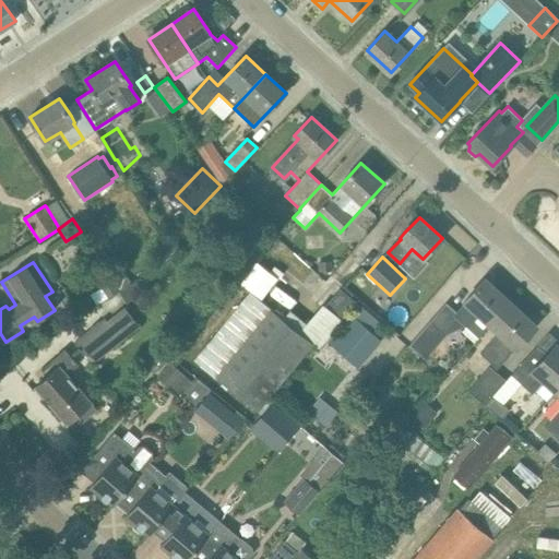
[(100,288),(107,299),(132,283),(126,275),(116,283),(114,281),(100,288)]
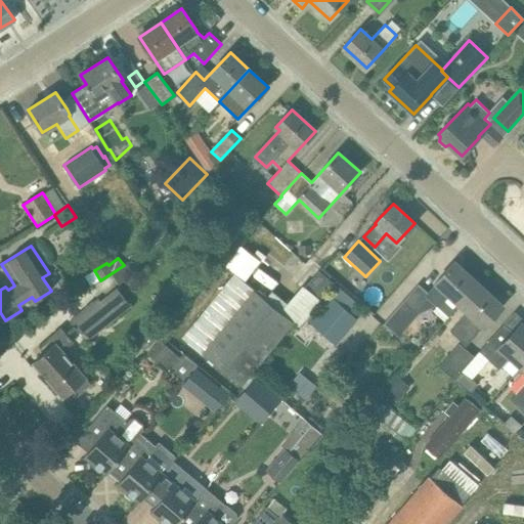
[(449,315),(460,304),(479,284),(454,261),(435,282),(437,284),(427,295),(449,315)]
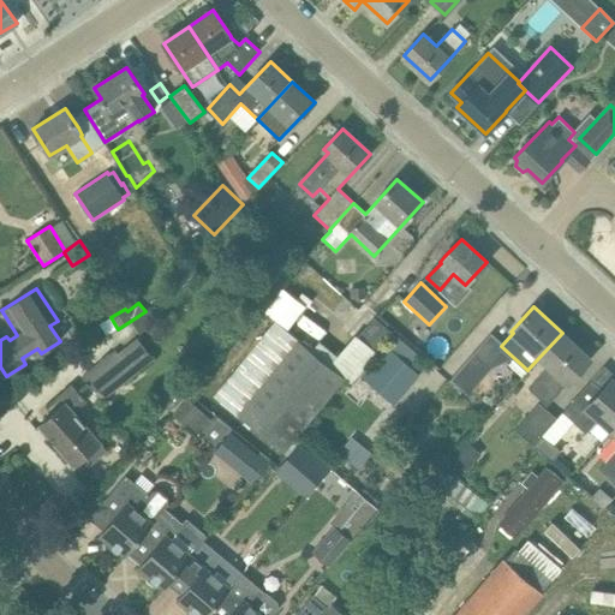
[(344,376),(276,321),(215,395),(285,453),(297,437),(296,436),(344,376)]
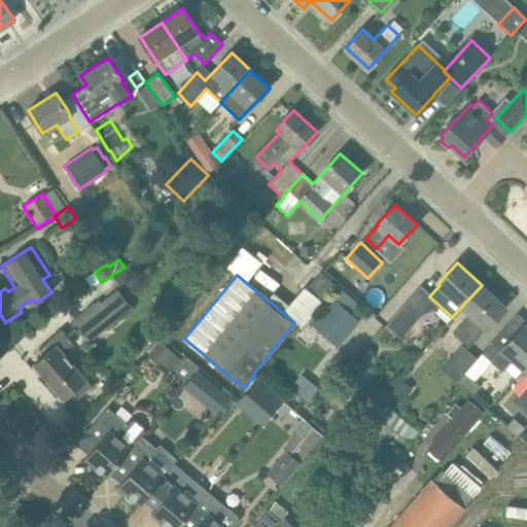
[(505,308),(482,285),(462,306),(470,313),(453,332),(468,348),(505,308)]
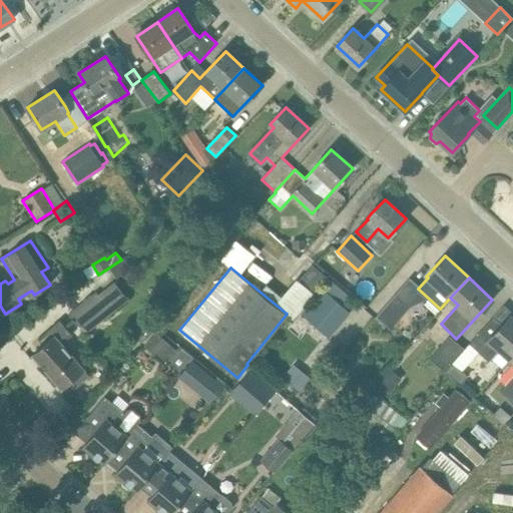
[(349,312),(322,289),(301,314),(329,337),(349,312)]
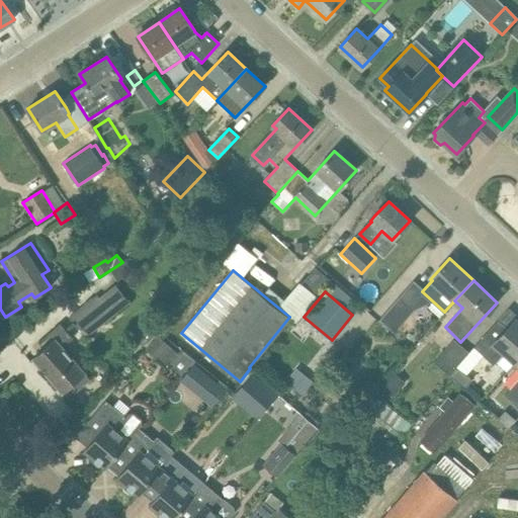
[(86,338),(111,318),(94,297),(69,317),(86,338)]
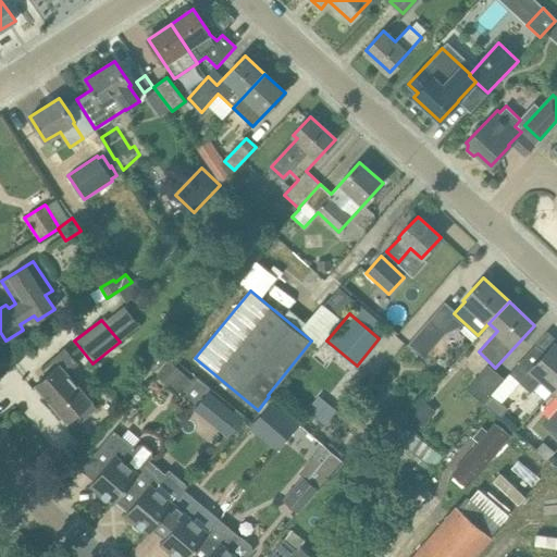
[(453,320),(425,356),(438,366),(466,330),(453,320)]
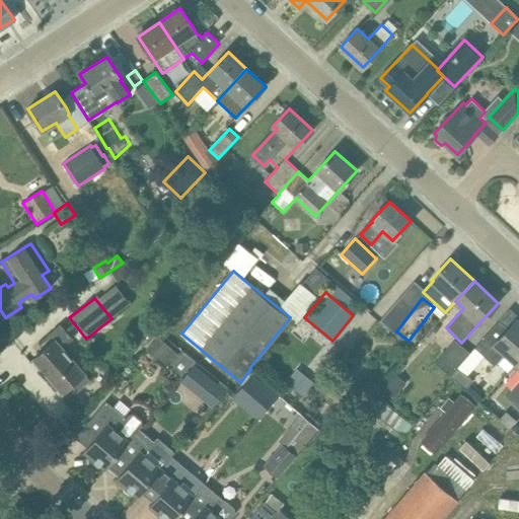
[(412,310),(398,299),(380,319),(393,331),(412,310)]
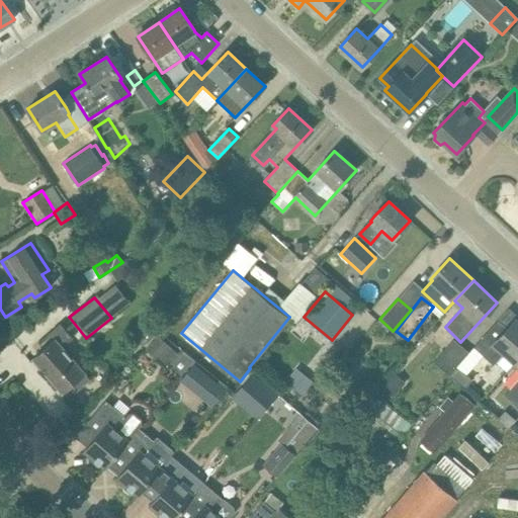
[(515,362),(517,358),(517,321),(515,319),(506,329),(497,321),(475,346),(484,355),(494,364),(495,362),(507,371),(515,362)]
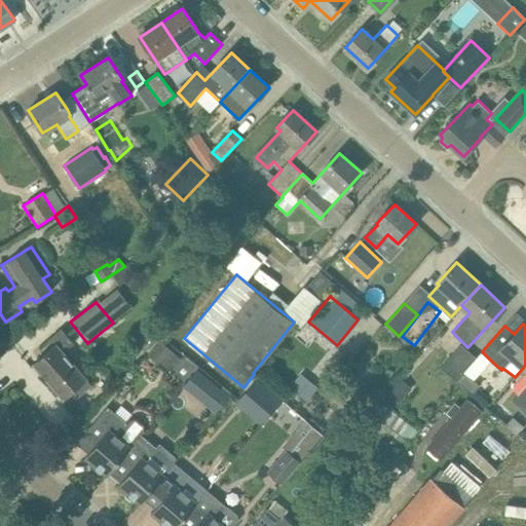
[(49,339),(55,345),(34,364),(70,404),(91,385),(63,352),(73,344),(61,329),(49,339)]
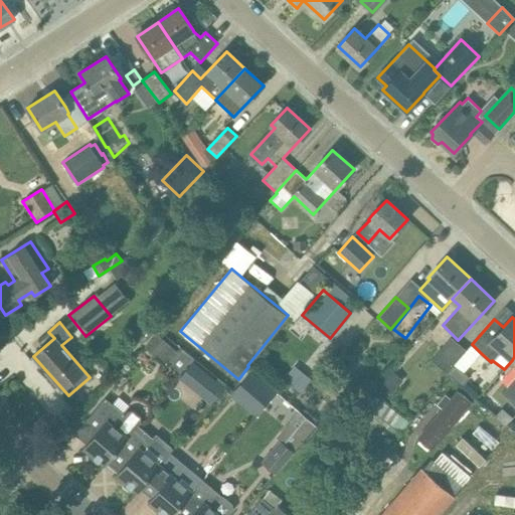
[(157,333),(144,348),(160,362),(173,347),(157,333)]
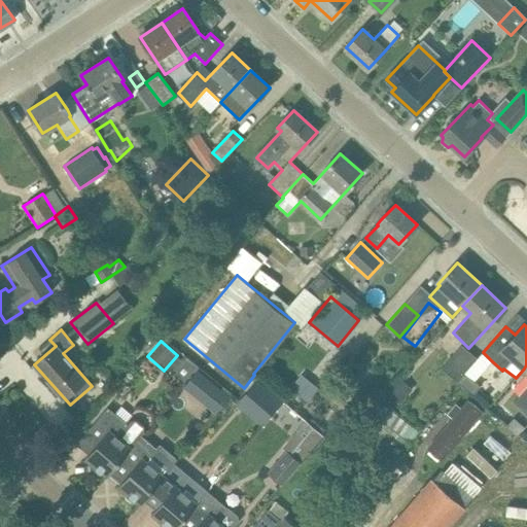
[(444,370),(457,381),(462,376),(471,365),(476,360),(462,349),(444,370)]
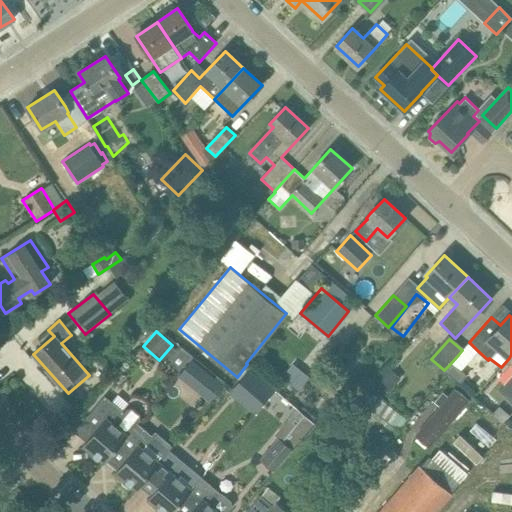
[(449,365),(444,370),(459,384),(467,376),(461,370),(478,351),(469,342),(464,348),(463,349),(462,350),(458,355),(449,365)]
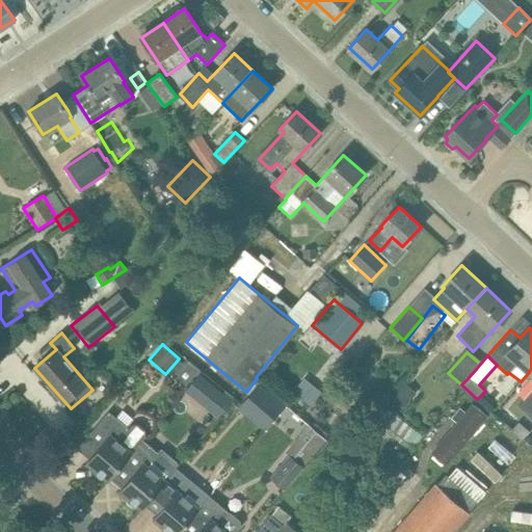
[(531,368),(529,372),(531,375),(531,392),(520,406),(531,417),(531,368)]
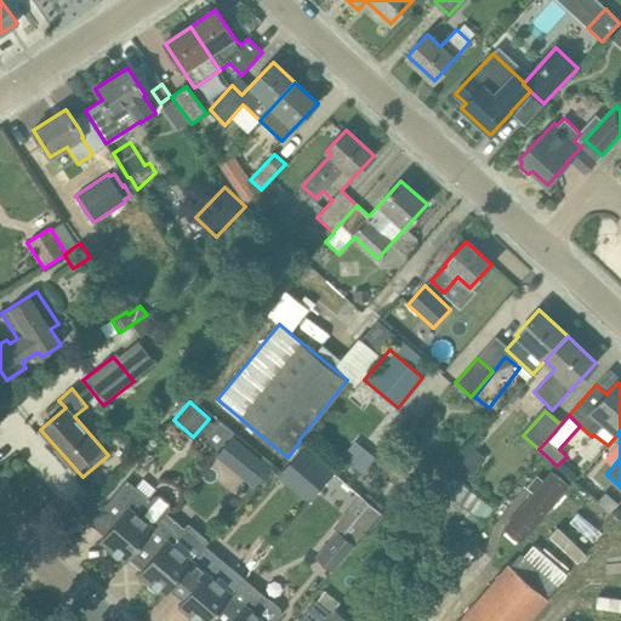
[(376,457),(355,442),(342,457),(363,474),(376,457)]
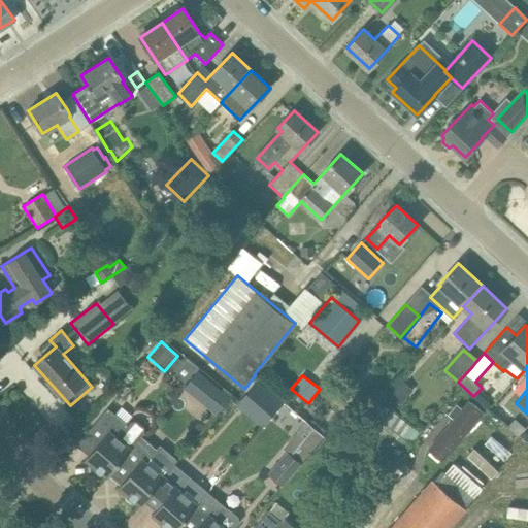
[(427,449),(443,462),(485,413),(468,400),(462,408),(456,403),(448,415),(453,419),(427,449)]
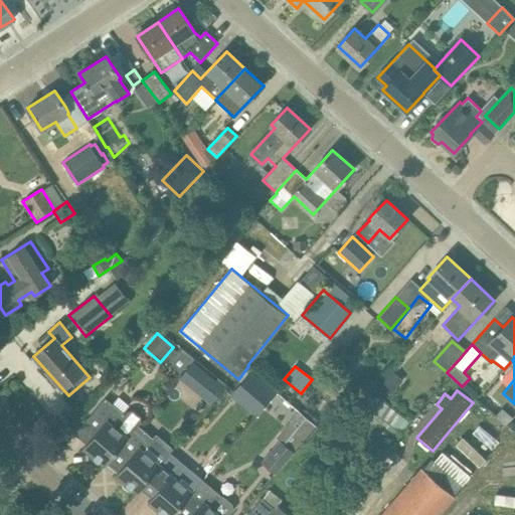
[(376,396),(364,411),(385,428),(389,424),(391,426),(400,414),(376,396)]
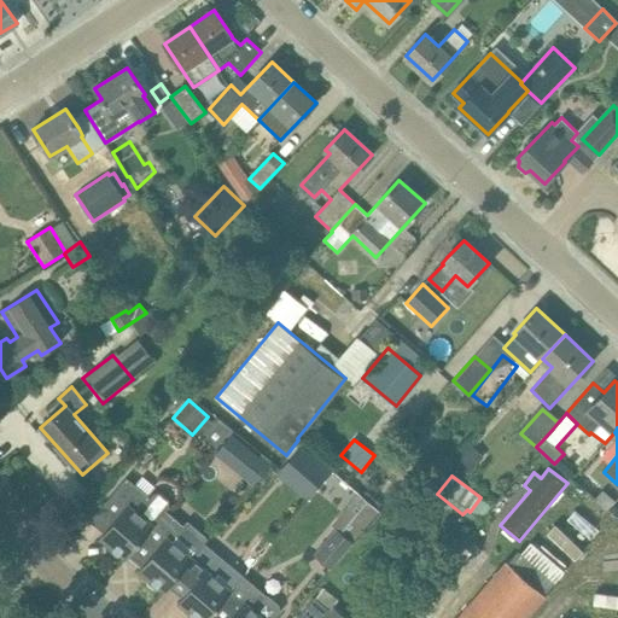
[(95,517),(108,528),(100,537),(126,559),(146,535),(165,511),(169,507),(169,501),(159,494),(152,494),(150,497),(126,477),(89,522),(91,522),(95,517)]
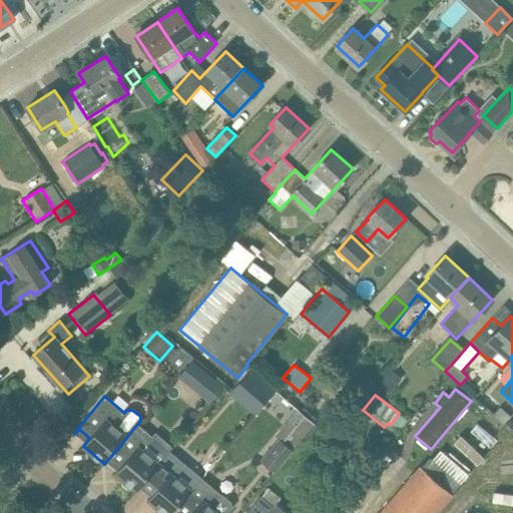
[(504,425),(510,417),(499,408),(493,416),(504,425)]
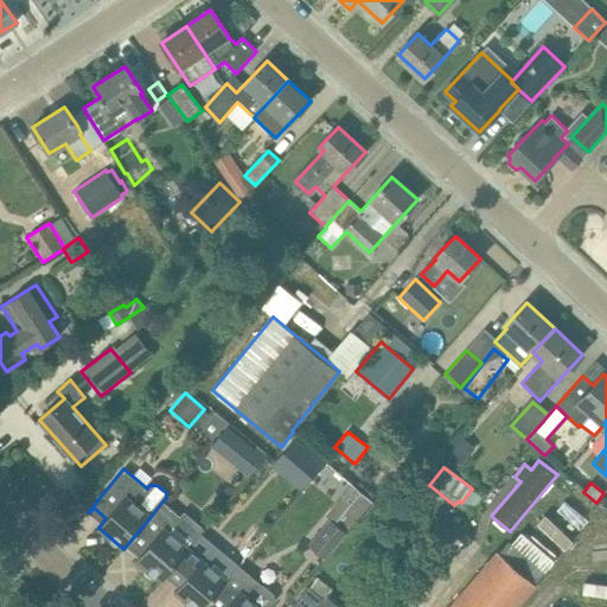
[(180,516),(163,502),(144,525),(157,536),(136,560),(161,581),(181,557),(200,534),(200,532),(203,530),(200,528),(202,526),(184,511),(180,516)]
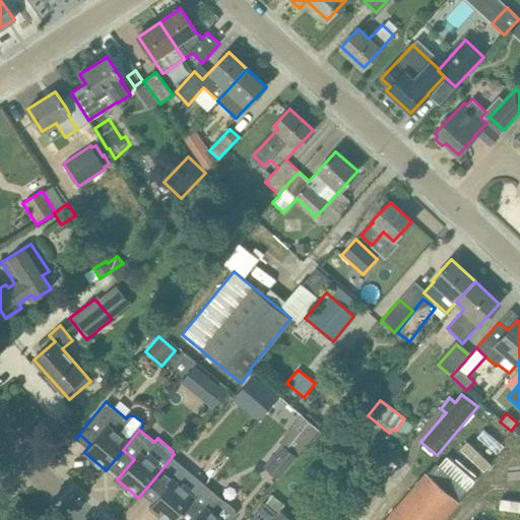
[(463,439),(456,447),(479,469),(486,461),(463,439)]
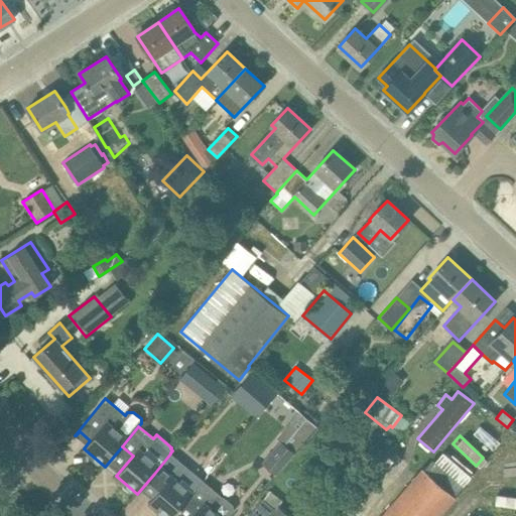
[(280,441),(261,464),(275,476),(294,453),(280,441)]
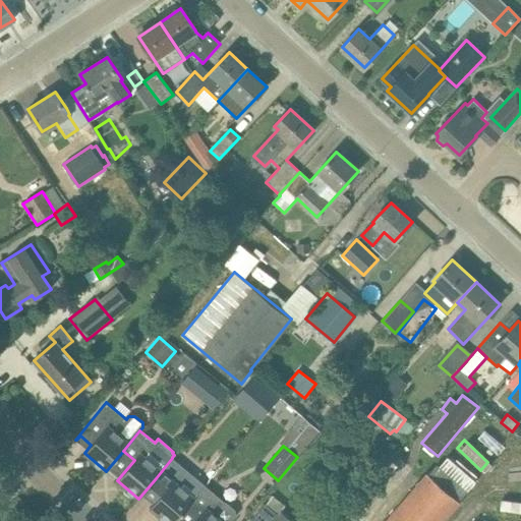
[(172,458),(156,478),(167,487),(150,508),(165,520),(175,520),(188,506),(205,485),(172,458)]
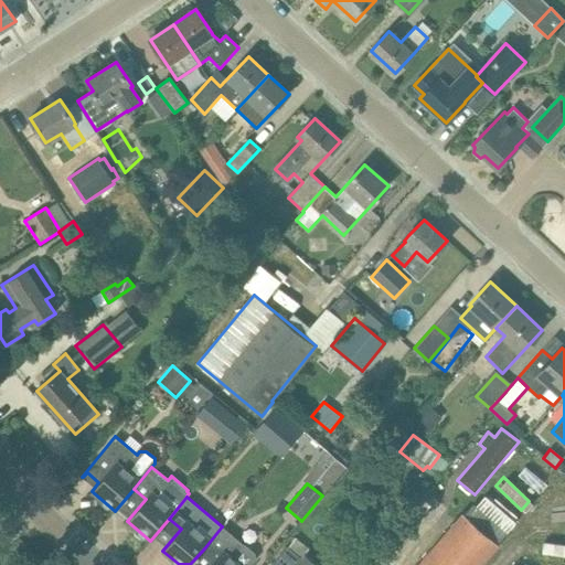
[(473,503),(464,514),(498,544),(508,533),(473,503)]
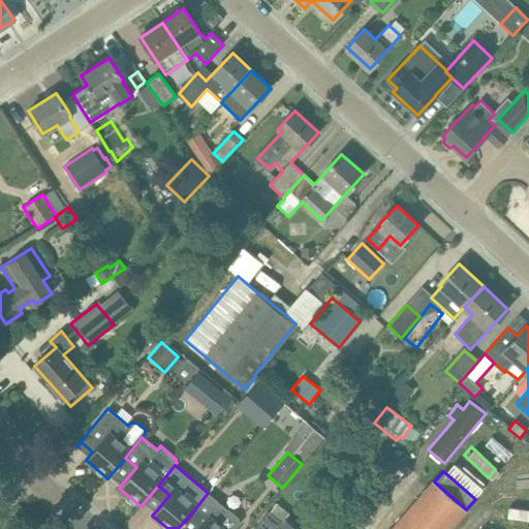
[(528,473),(490,497),(497,509),(528,490),(528,473)]
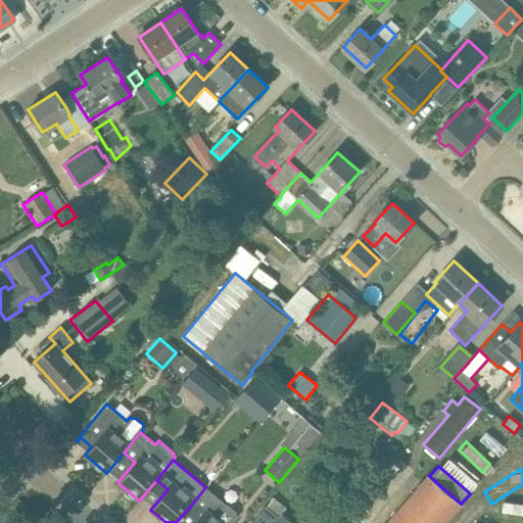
[(443,522),(461,504),(429,476),(428,476),(387,522),(443,522)]
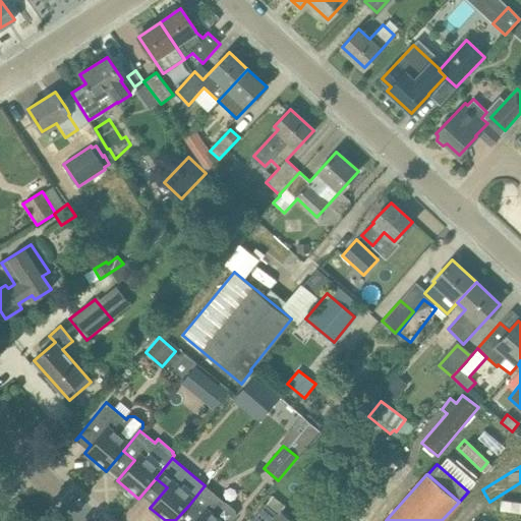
[(205,485),(188,506),(199,515),(193,520),(231,520),(235,516),(235,511),(205,485)]
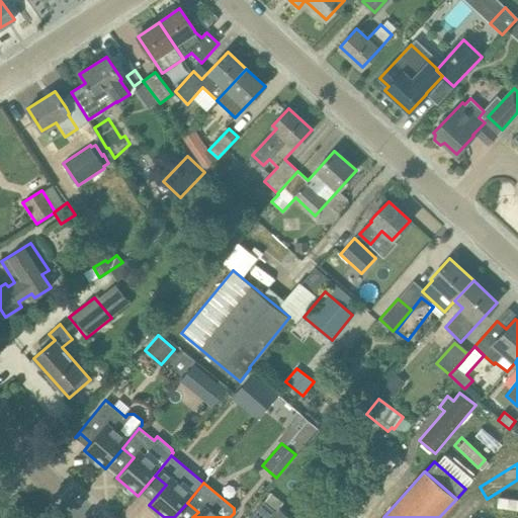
[(270,493),(264,502),(262,501),(249,517),(250,517),(291,517),(279,508),(283,503),(270,493)]
